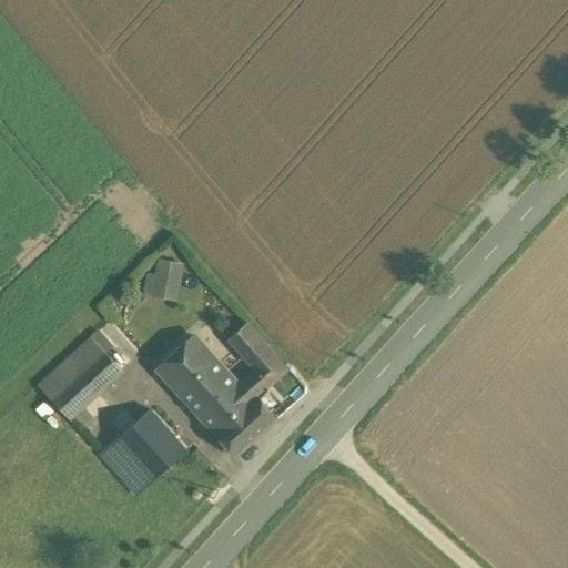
[(179,298),(182,259),(153,259),(149,296),(179,298)]
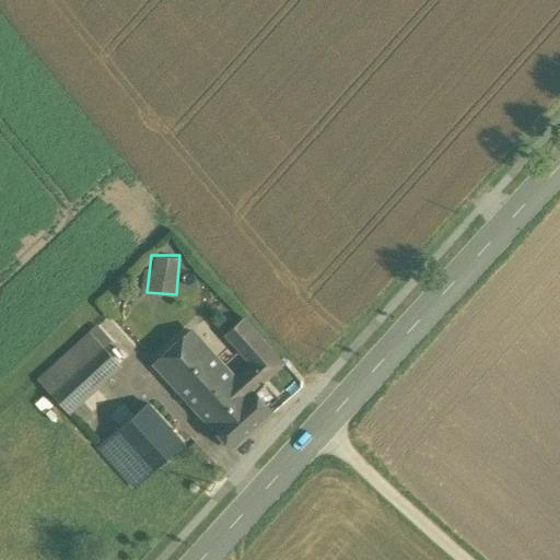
[(234,378),(211,352),(182,378),(178,382),(217,423),(253,391),(254,392),(286,363),(244,318),(225,335),(252,363),(234,378)]
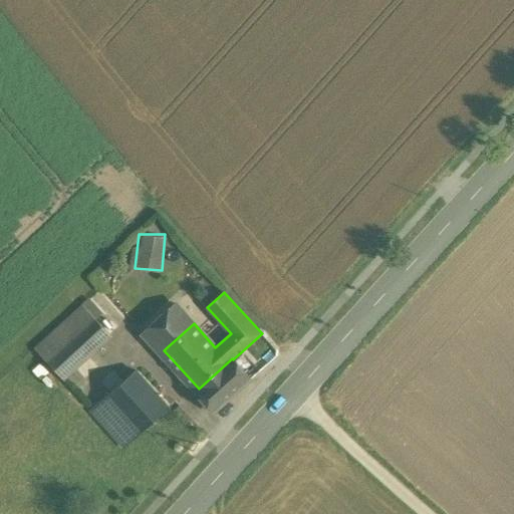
[(167,347),(194,323),(173,298),(146,324),(167,347)]
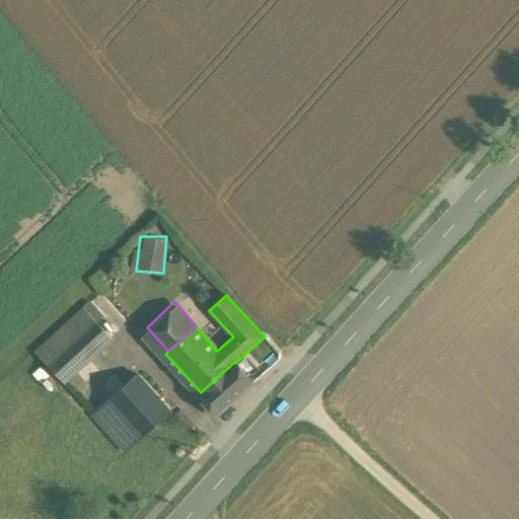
[(95,320),(47,364),(63,382),(112,339),(95,320)]
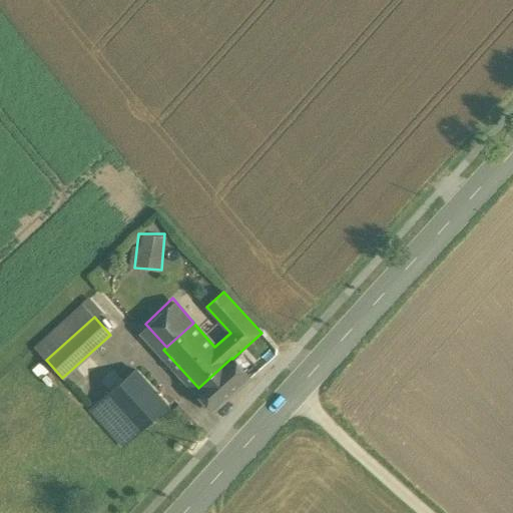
[(198,388),(195,391),(213,411),(249,378),(232,359),(231,358),(198,388)]
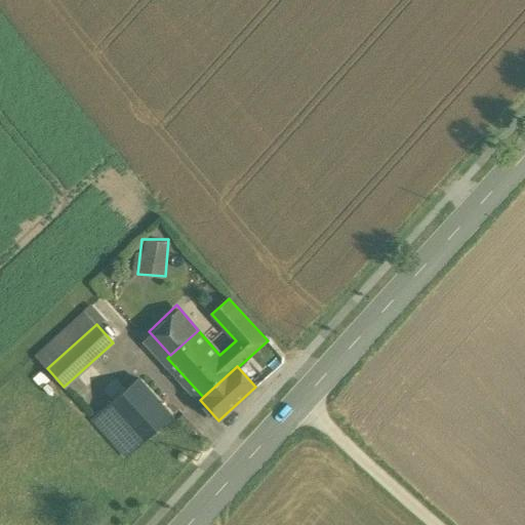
[(140,378),(94,419),(126,456),(173,415),(140,378)]
